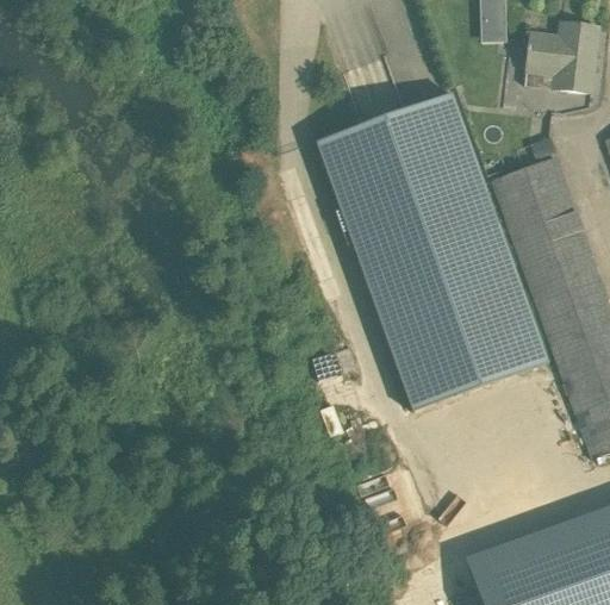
[(478,0),(479,38),(508,37),(505,0),(478,0)]
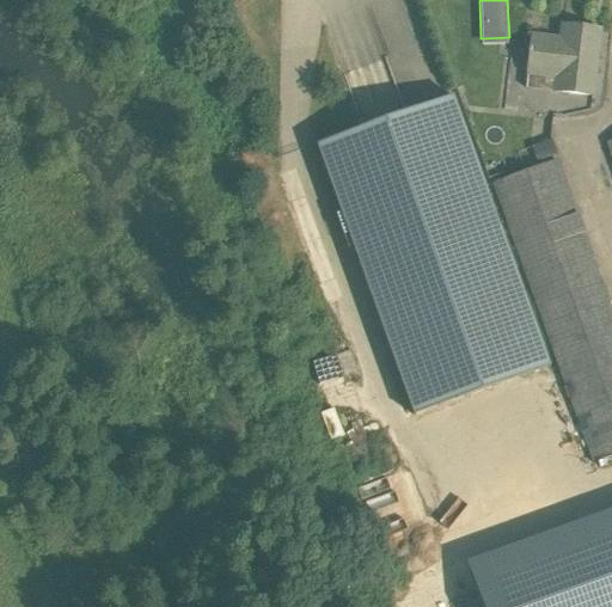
[(600,25),(561,22),(560,36),(532,32),(531,43),(528,43),(528,49),(530,49),(526,84),(593,92),(600,25)]
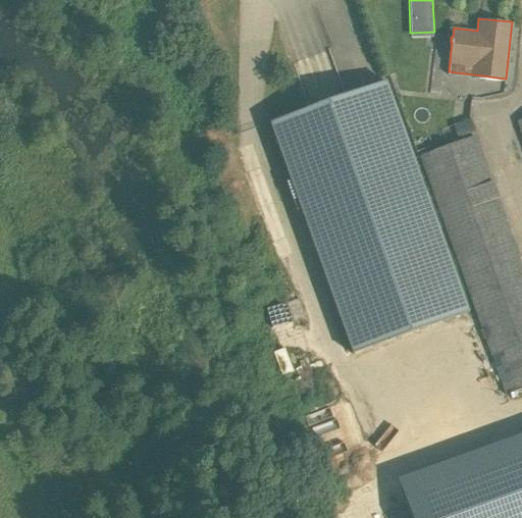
[(434,70),(432,86),(448,88),(450,72),(434,70)]
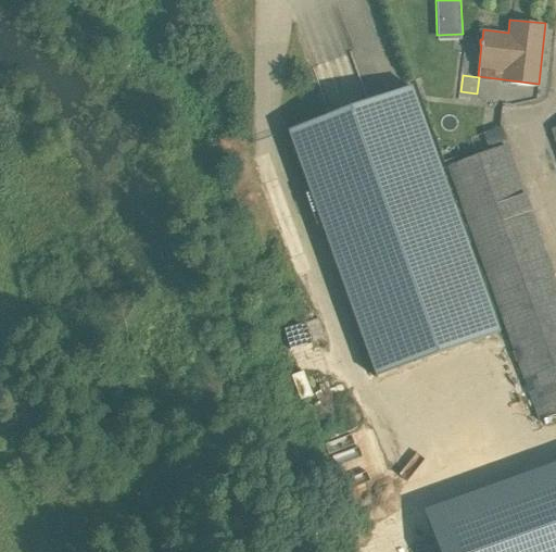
[(412,84),(288,128),(376,374),(498,330),(412,84)]
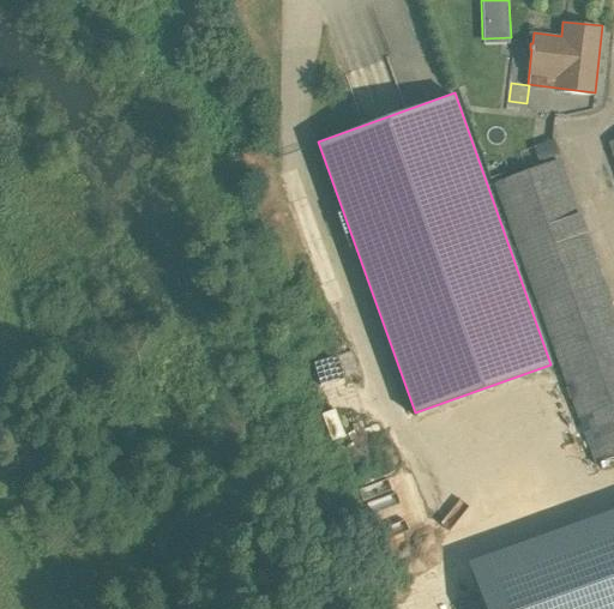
[(613,308),(560,157),(495,180),(579,414),(613,401),(613,308)]
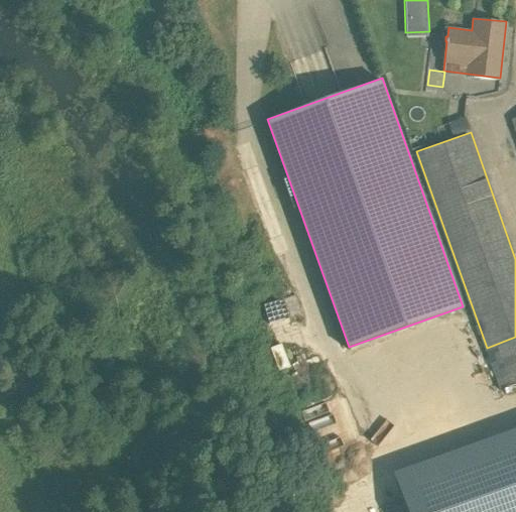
[(268,345),(277,367),(289,362),(280,340),(268,345)]
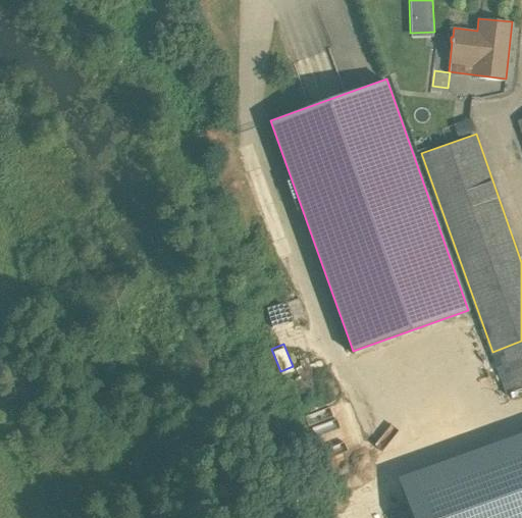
[(521,517),(521,452),(406,495),(414,517),(521,517)]
